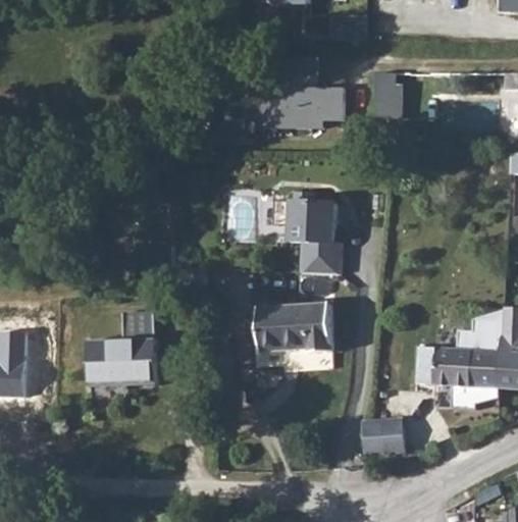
[(517,11),(517,0),(498,0),(498,11),(517,11)]
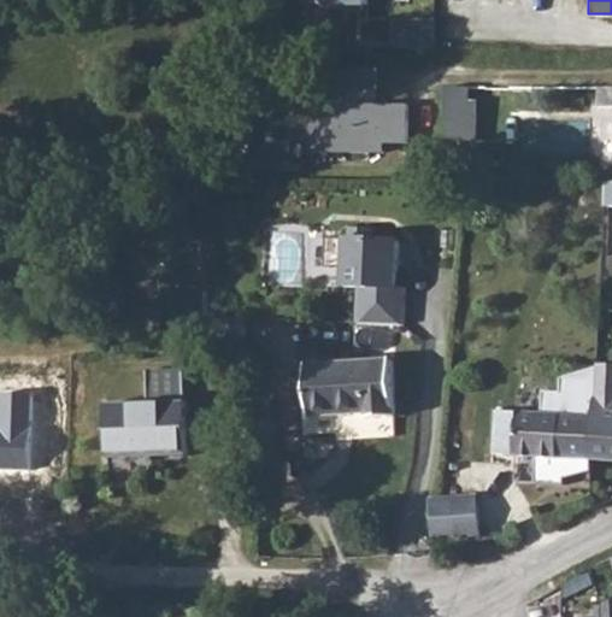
[(433,21),(393,21),(393,50),(433,50),(433,21)]
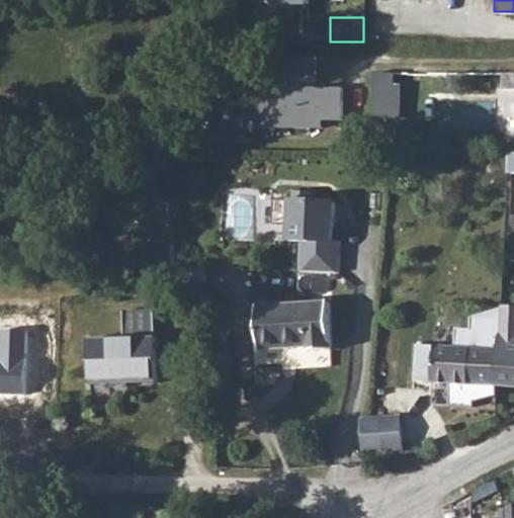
[(513,69),(500,70),(499,84),(513,84),(513,69)]
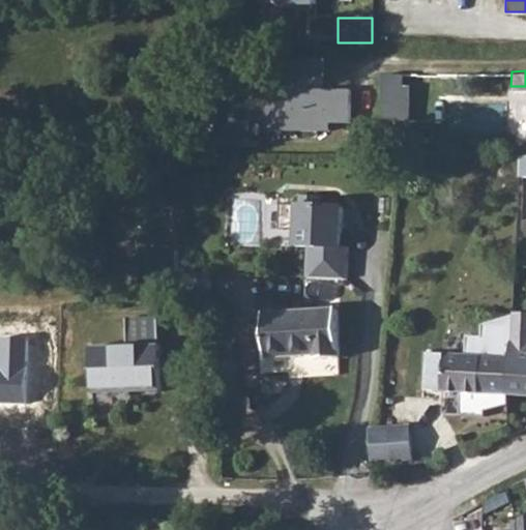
[(381,72),(380,120),(407,120),(408,74),(381,72)]
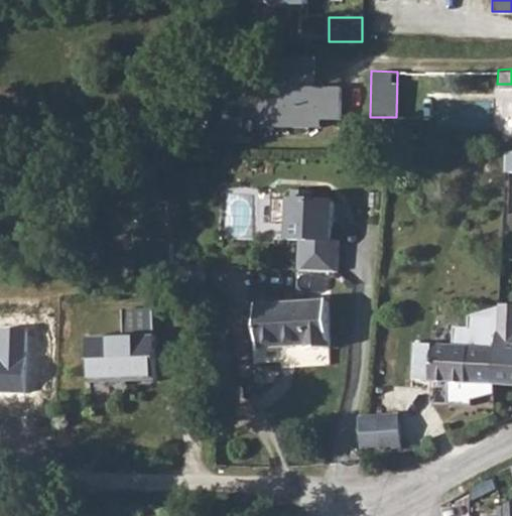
[(342,118),(343,85),(258,87),(259,127),(321,127),(321,119),(342,118)]
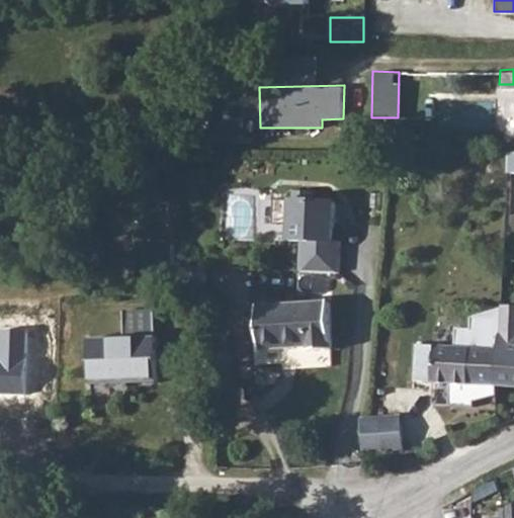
[(513,152),(504,152),(504,176),(513,175),(513,152)]
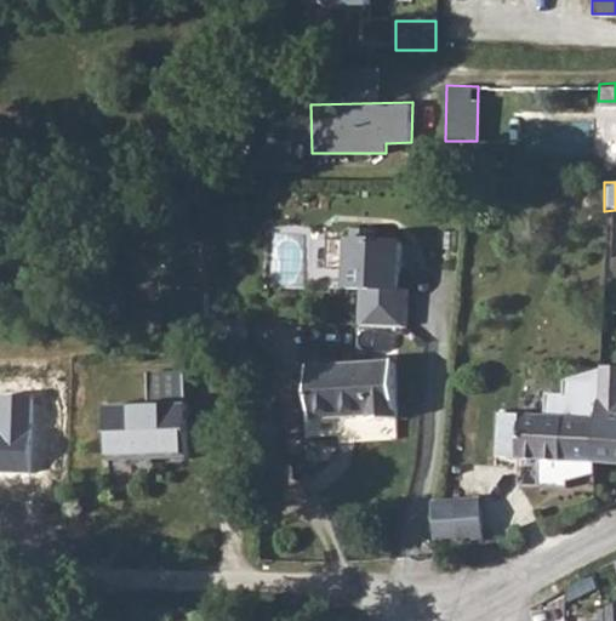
[(406,329),(408,289),(400,289),(401,239),(346,237),(342,289),(357,289),(358,325),(406,329)]
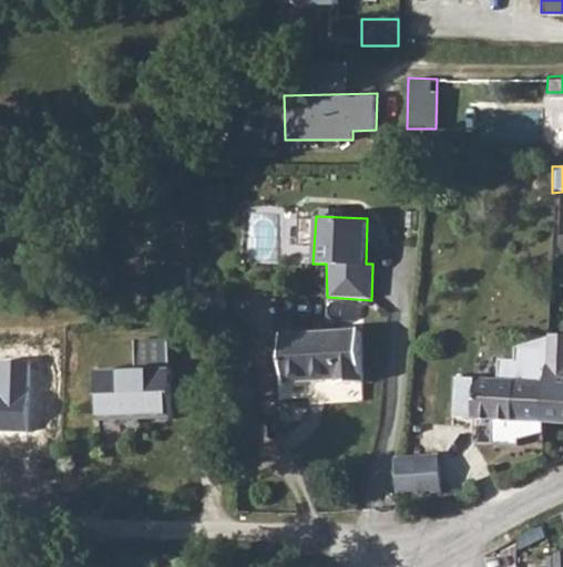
[(299,247),(310,248),(313,218),(302,217),(299,247)]
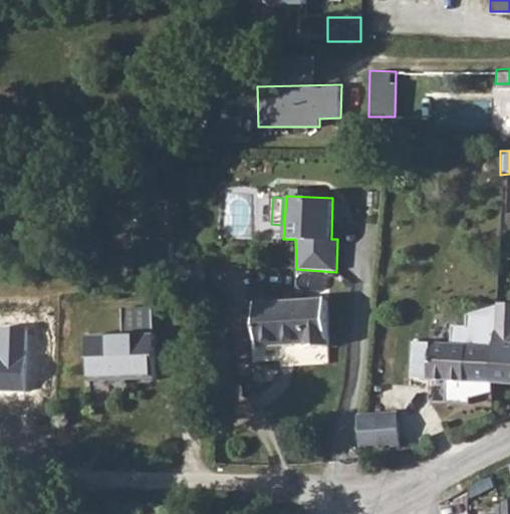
[(485,300),(455,310),(454,323),(440,322),(439,339),(400,338),(399,373),(482,377),(484,325),(485,300)]
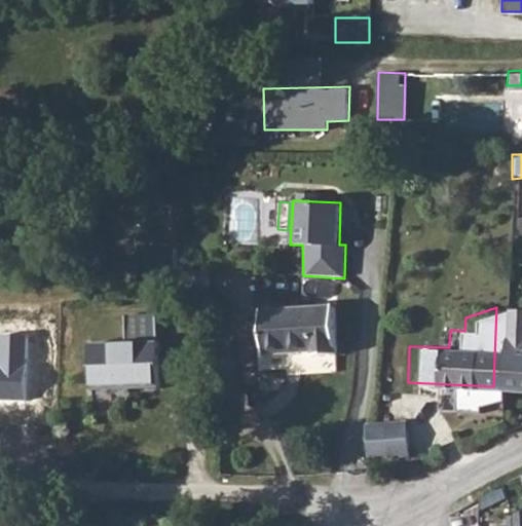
[(516,308),(496,307),(495,333),(515,334),(516,308)]
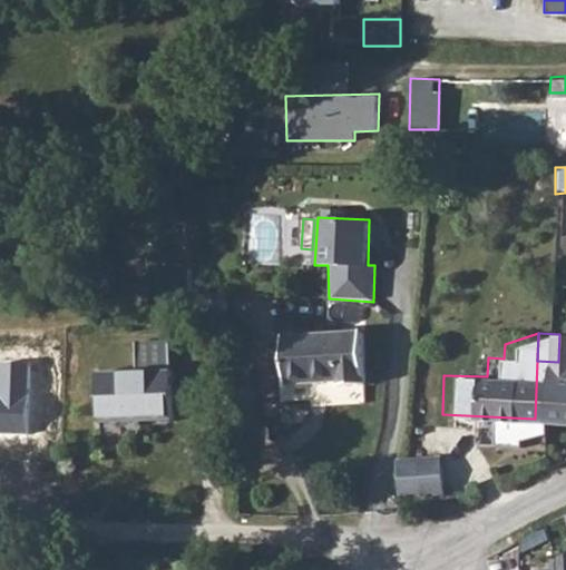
[(354,403),(354,335),(277,335),(277,395),(313,395),(312,403),(354,403)]
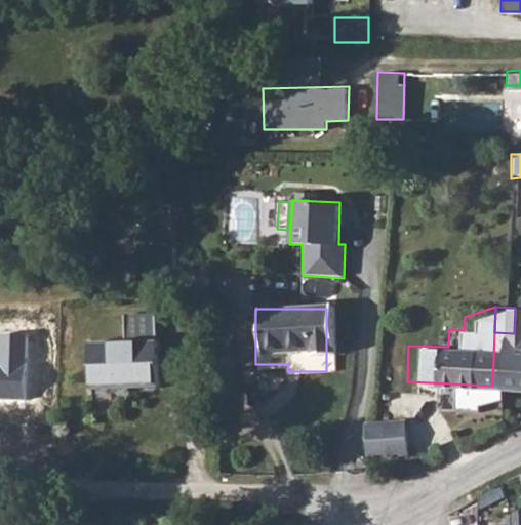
[(87,388),(155,387),(154,314),(121,314),(121,342),(87,342),(87,388)]
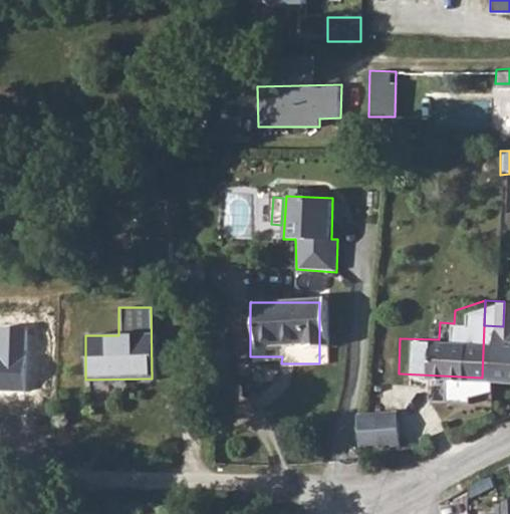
[(482,377),(509,378),(509,326),(503,326),(484,325),(482,377)]
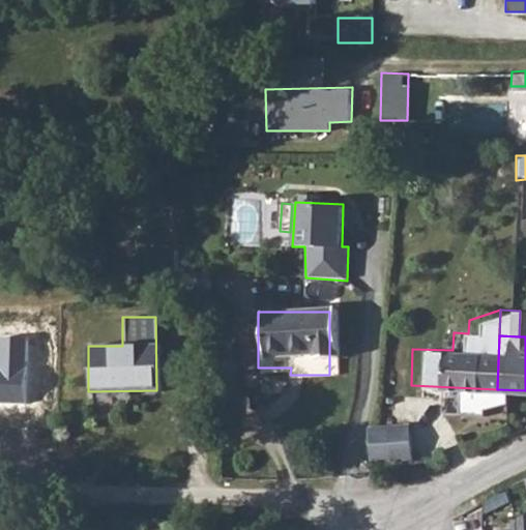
[(0,403),(20,404),(23,341),(0,339),(0,403)]
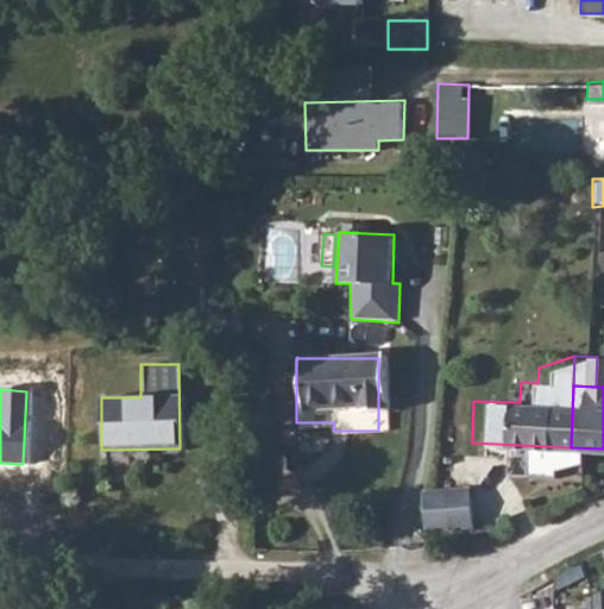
[(472,487),(423,491),(426,532),(473,526),(472,487)]
